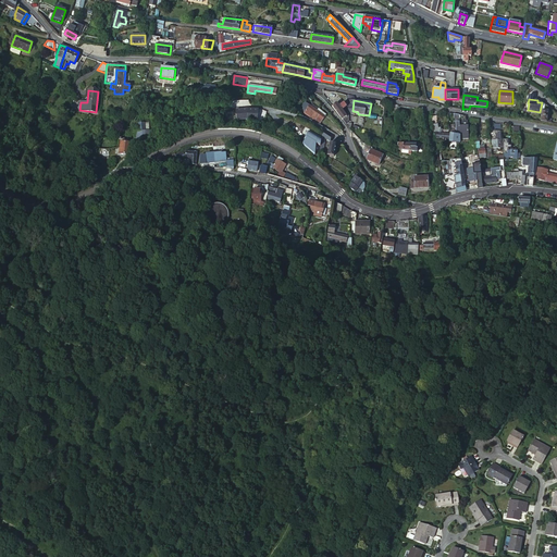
[(346,125),(349,123),(348,114),(347,116),(341,109),(344,107),(342,103),(339,106),(336,103),(334,101),(333,102),(332,101),(330,103),(346,125)]
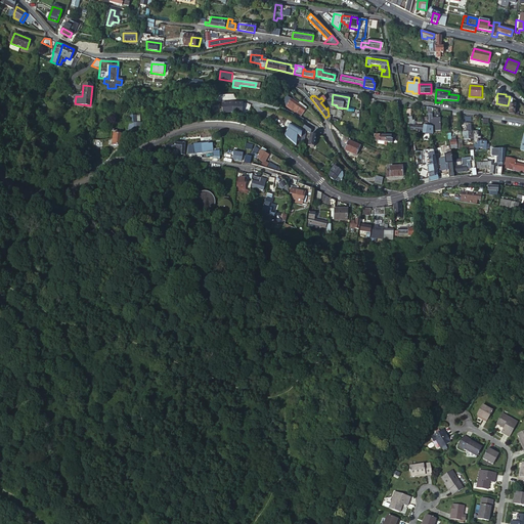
[(298,104),(290,98),(287,102),(288,102),(287,104),(302,115),(306,110),(301,106),(298,104)]
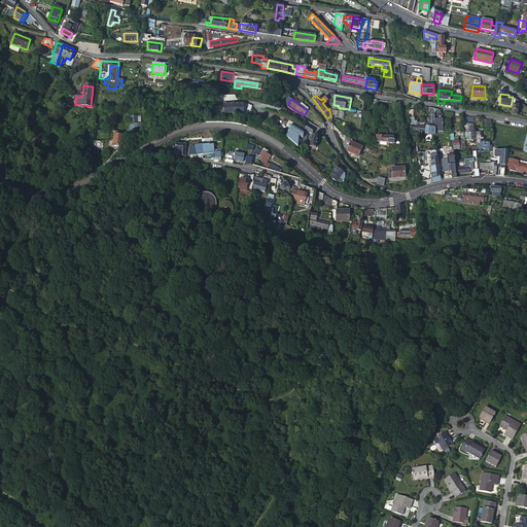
[(234,111),(235,103),(227,103),(217,105),(218,112),(224,112),(234,111)]
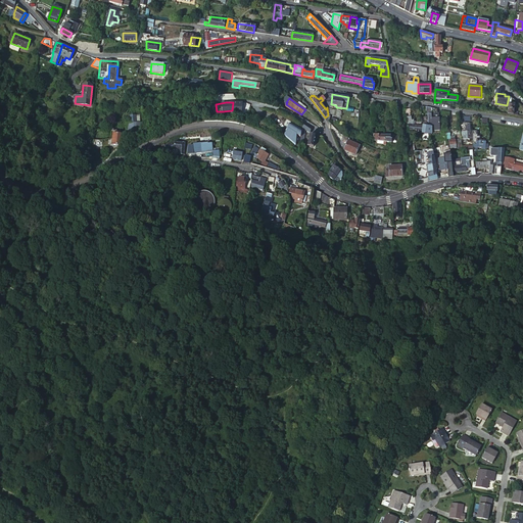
[(232,110),(232,111),(241,112),(242,102),(233,102),(232,110)]
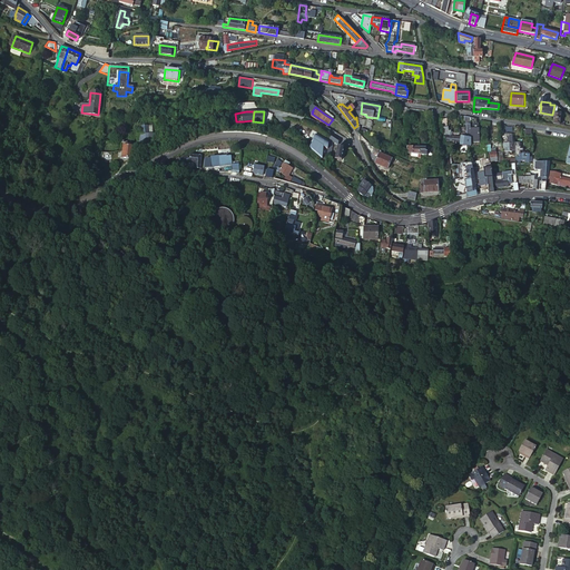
[(560,115),(554,114),(552,124),(564,126),(564,123),(560,121),(560,115)]
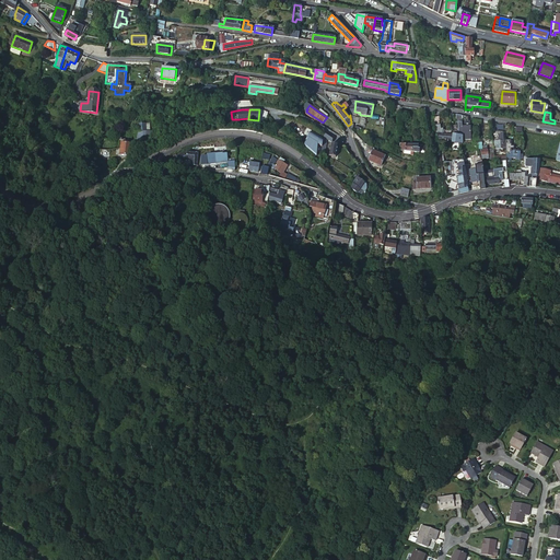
[(462,116),(457,115),(458,130),(458,136),(452,135),(452,137),(452,139),(452,141),(453,141),(457,142),(457,141),(461,141),(462,136),(463,136),(462,128),(462,121),(462,116)]
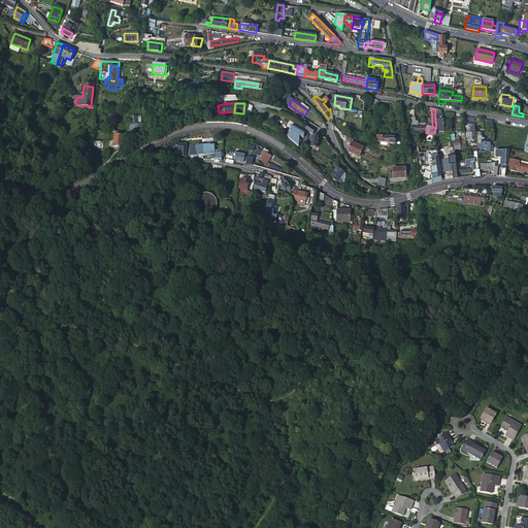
[(414,110),(408,110),(413,131),(413,132),(426,133),(426,131),(426,129),(426,127),(418,126),(418,122),(416,122),(414,110)]
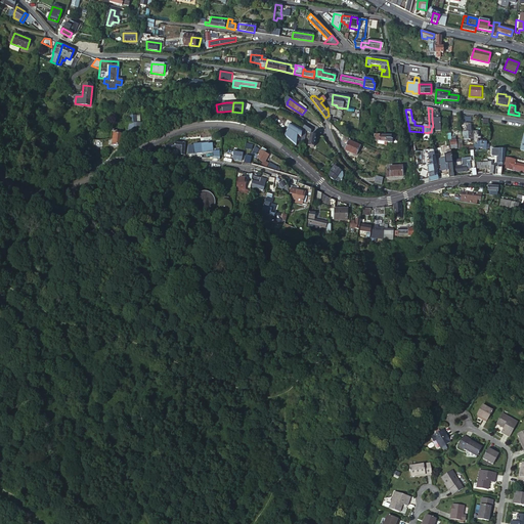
[(131,124),(127,124),(126,130),(132,129),(136,128),(137,131),(141,129),(140,116),(130,117),(131,124)]
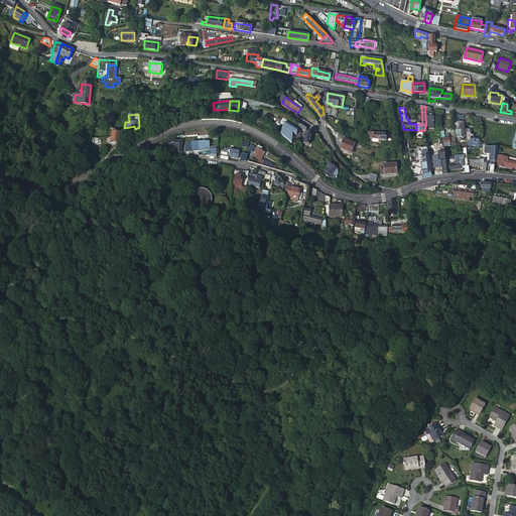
[(298,123),(298,125),(297,130),(296,135),(295,140),(299,141),(301,128),(305,131),(306,128),(298,123)]
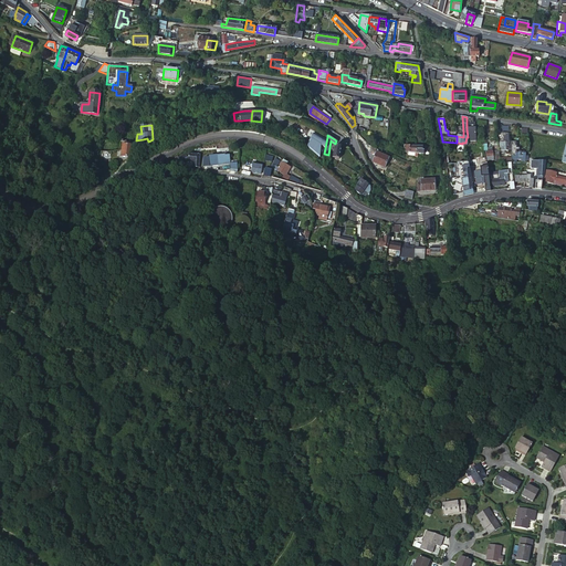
[(326,143),(326,142),(313,136),(310,140),(311,142),(306,148),(318,157),(321,149),(320,149),(321,146),(325,148),(326,143)]
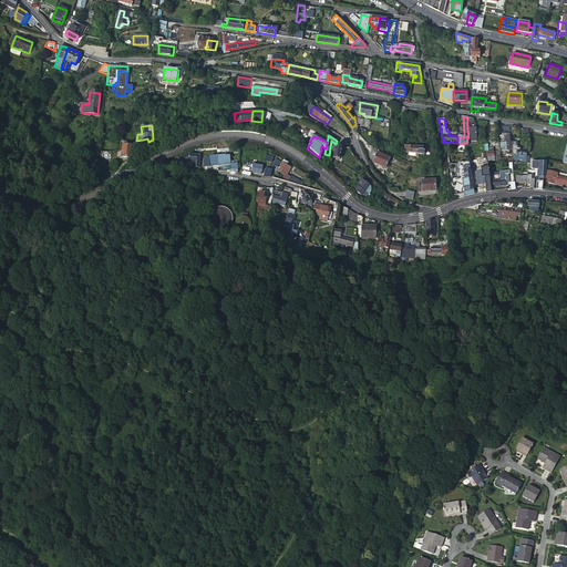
[(512,153),(512,142),(511,136),(500,137),(501,152),(509,151),(509,153),(512,153)]
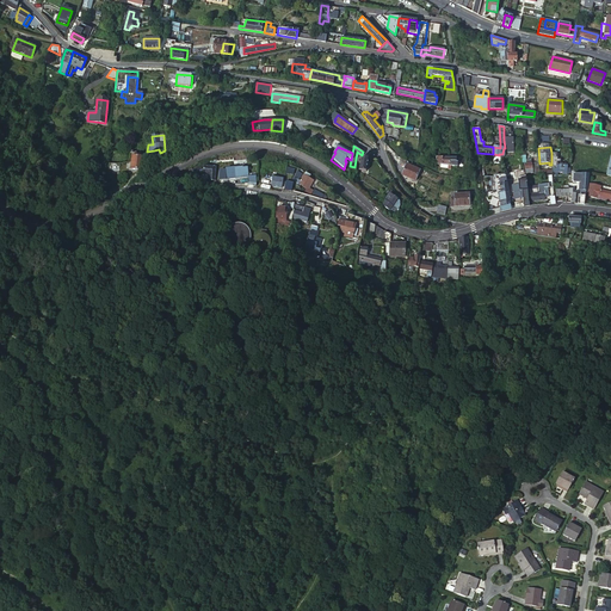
[(147,154),(146,159),(160,153),(159,149),(154,150),(147,152),(147,154)]
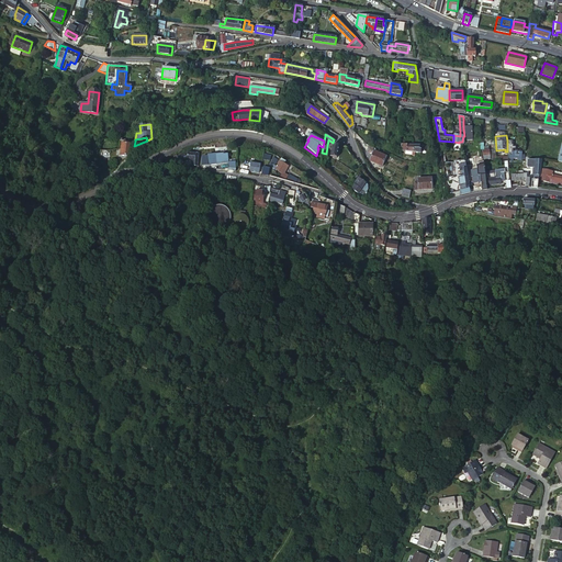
[(132,144),(123,144),(122,155),(131,156),(131,150),(132,144)]
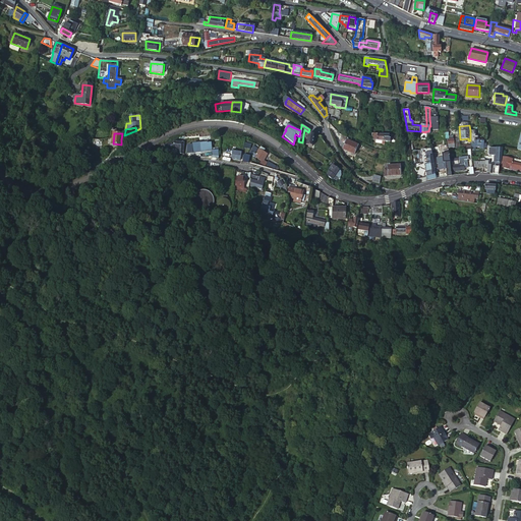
[(377,134),(371,133),(371,139),(375,140),(375,142),(382,143),(385,145),(385,141),(399,142),(399,137),(397,137),(397,136),(389,135),(384,135),(378,134),(377,134)]
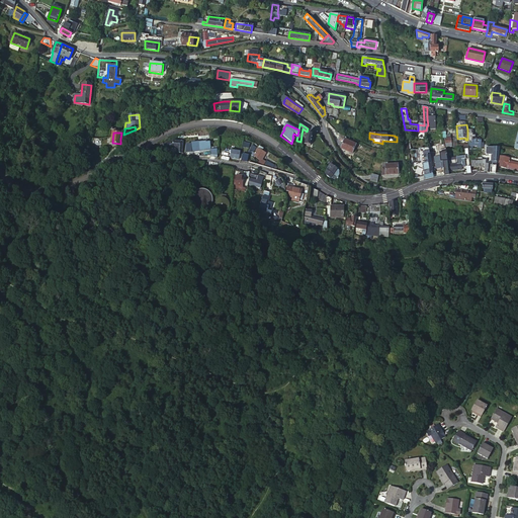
[(450,136),(446,136),(446,138),(446,139),(445,139),(446,147),(452,147),(452,148),(457,148),(456,138),(450,139),(450,136)]
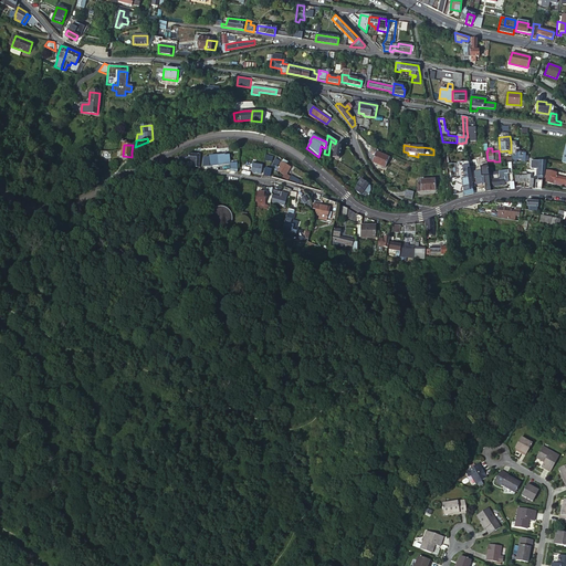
[(385,167),(389,157),(370,149),(368,156),(373,161),(385,167)]
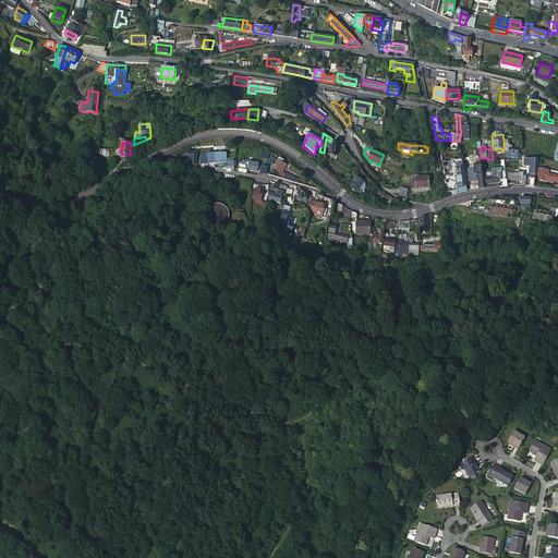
[(109,158),(109,149),(99,149),(99,158),(109,158)]
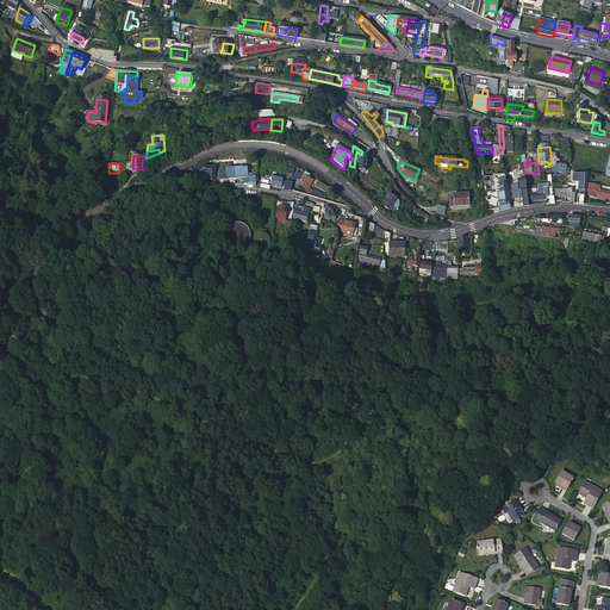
[(552,163),(552,169),(552,172),(559,173),(559,172),(561,170),(561,174),(566,173),(566,163),(552,163)]
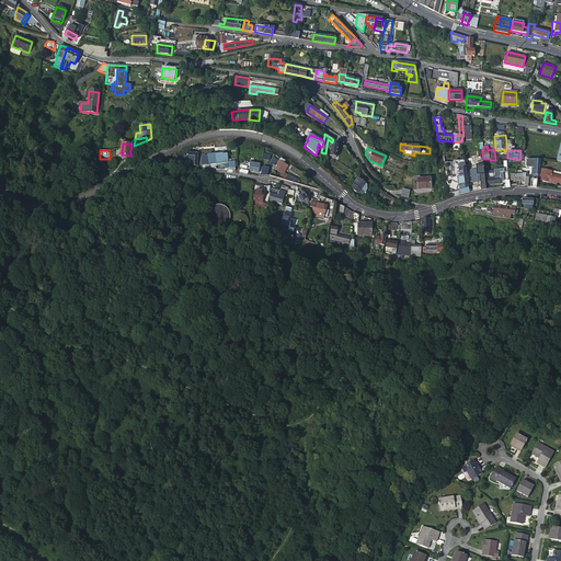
[(191,164),(197,164),(197,152),(187,152),(175,157),(175,163),(182,163),(182,161),(187,159),(191,160),(191,164)]
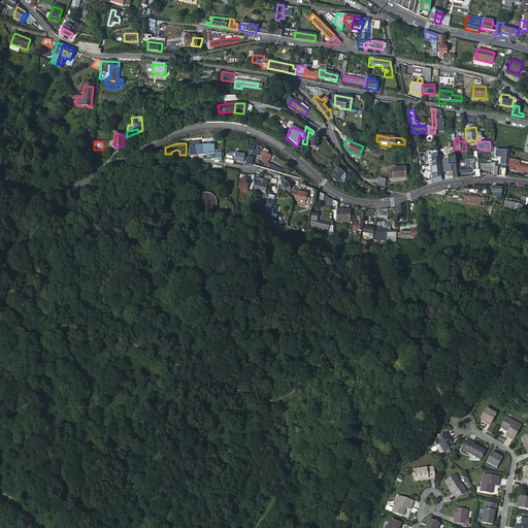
[(215,153),(215,145),(210,145),(209,144),(195,145),(196,151),(191,151),(192,155),(203,154),(215,153)]
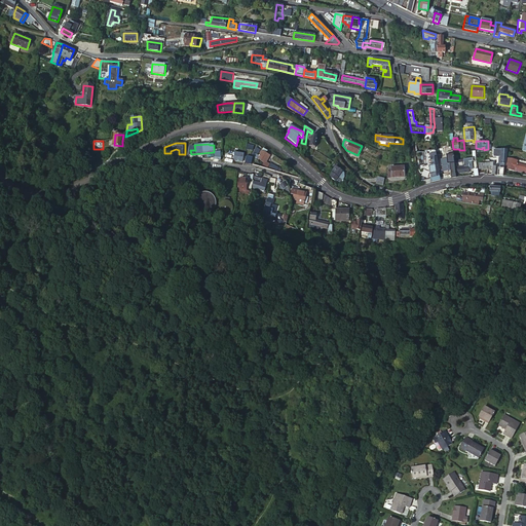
[(277,171),(278,167),(270,162),(270,163),(266,161),(270,155),(266,153),(262,150),(259,155),(258,154),(260,149),(257,147),(254,152),(256,153),(254,157),(257,159),(258,157),(264,161),(262,164),(267,167),(269,165),(277,171)]
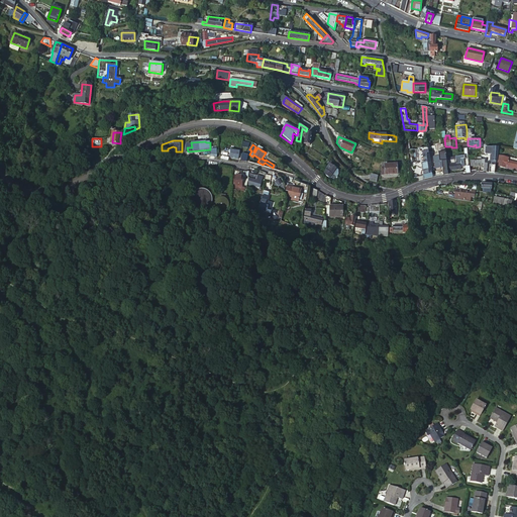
[(496,162),(498,147),(485,147),(484,152),(488,152),(488,154),(491,154),(490,161),(496,162)]
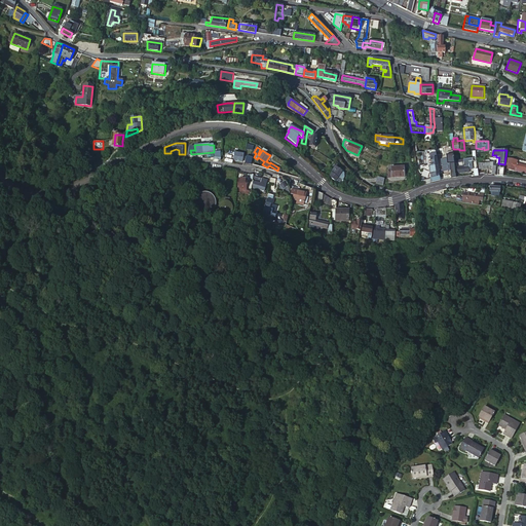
[(429,152),(431,165),(429,165),(431,179),(440,177),(440,176),(439,173),(439,168),(438,168),(436,156),(436,154),(435,151),(429,152)]
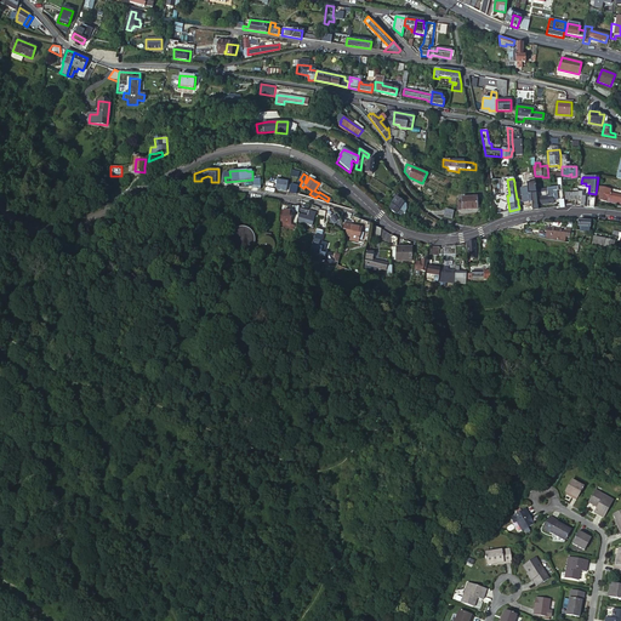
[(268,181),(266,191),(271,192),(274,193),(274,192),(275,189),(286,191),(288,182),(277,180),(277,182),(268,181)]
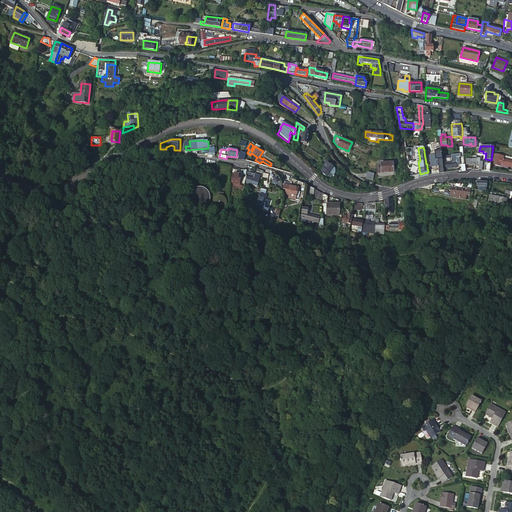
[(504,156),(495,154),(493,164),(511,168),(511,160),(503,159),(504,156)]
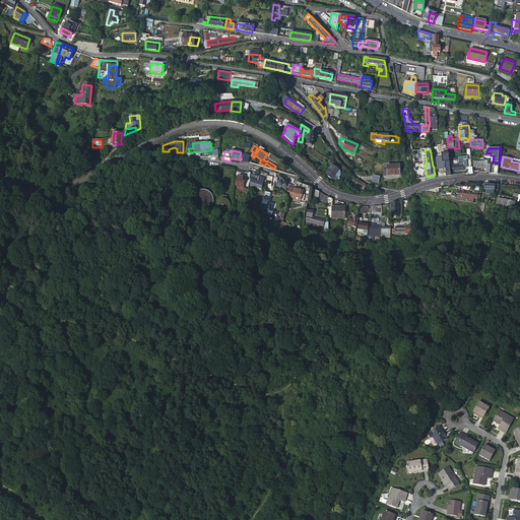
[(449,163),(451,171),(464,170),(463,165),(462,160),(458,160),(449,163)]
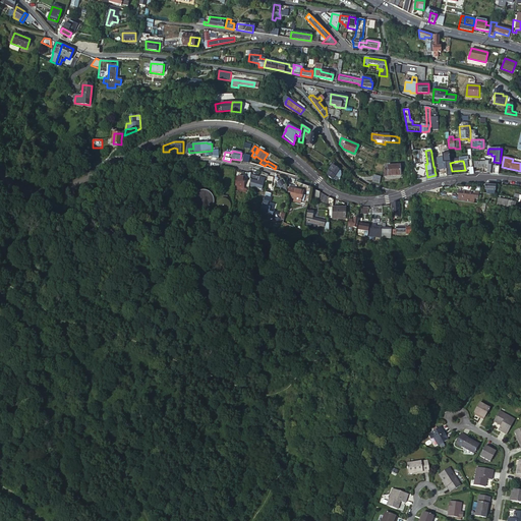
[(335,176),(339,170),(332,165),(328,171),(327,175),(336,182),(338,178),(335,176)]
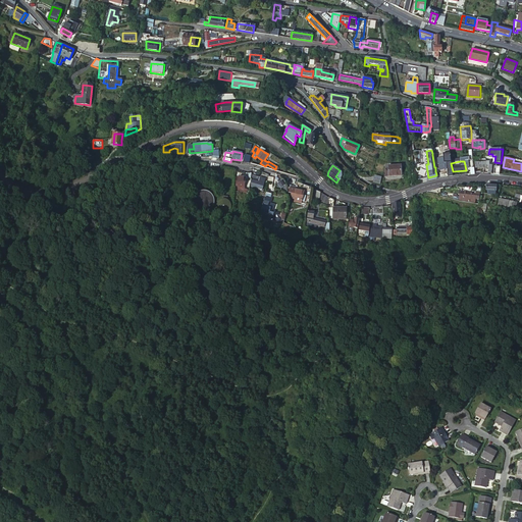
[(388,169),(384,169),(385,176),(402,175),(401,165),(387,166),(388,169)]
